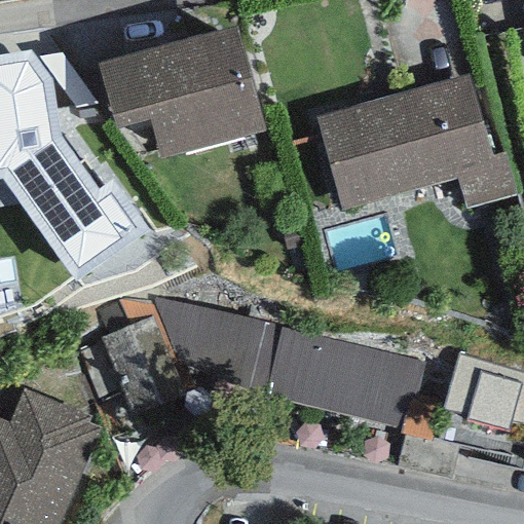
[(237,25),(99,62),(116,125),(150,116),(161,157),(266,129),(237,25)]
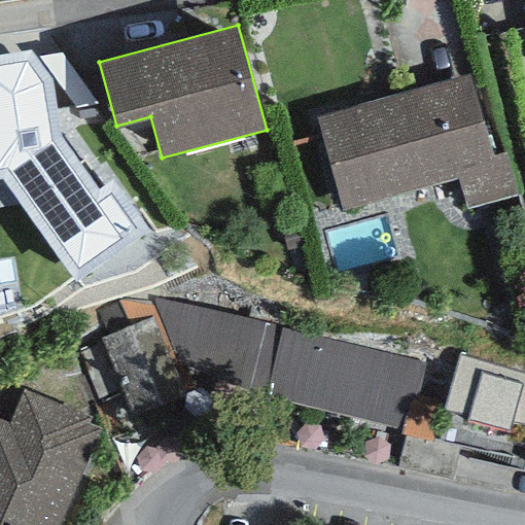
[(31,47),(0,53),(0,177),(2,177),(76,282),(150,231),(113,180),(101,186),(63,136),(55,76),(31,47)]
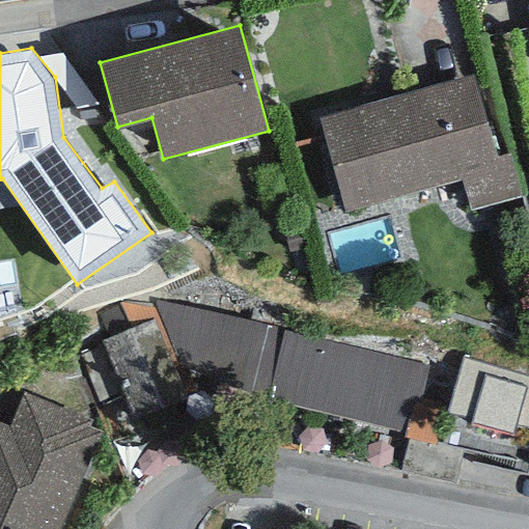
[(474,74),(319,118),(346,212),(464,178),(472,209),(524,193),(512,154),(498,158),(474,74)]
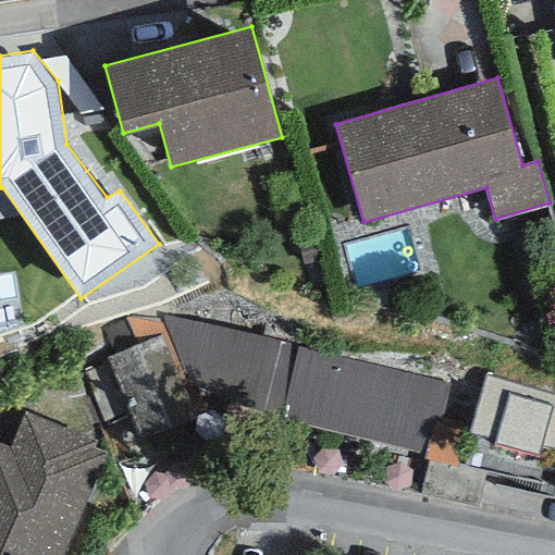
[(130,316),(103,327),(115,354),(108,356),(81,369),(108,424),(134,411),(144,439),(202,416),(194,393),(281,417),(298,345),(165,313),(162,321),(130,316)]
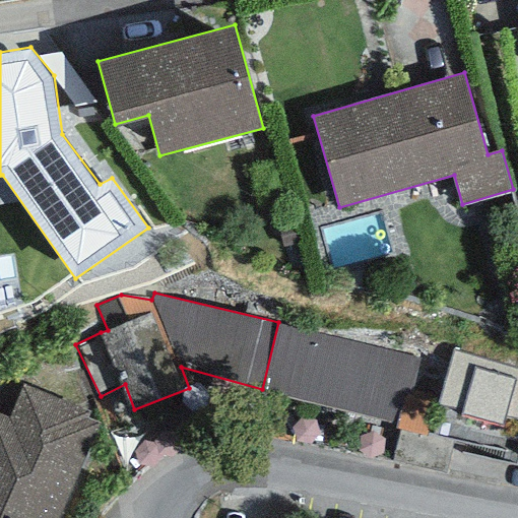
[(421,358),(278,322),(262,389),(399,423),(397,429),(424,435),(434,397),(412,392),(421,358)]
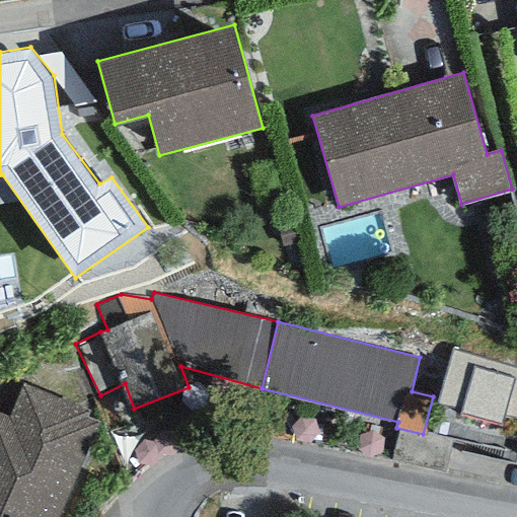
[(516,365),(455,348),(439,400),(460,408),(459,410),(503,423),(506,413),(516,416),(516,365)]
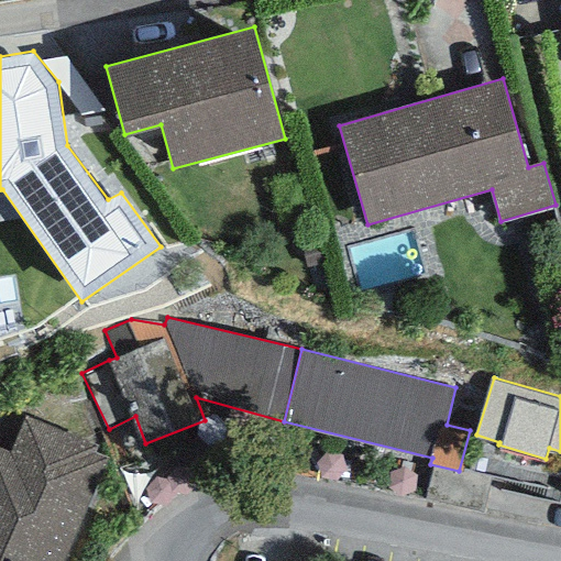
[(98,446),(26,415),(11,450),(0,444),(0,560),(64,560),(109,459),(95,452),(98,446)]
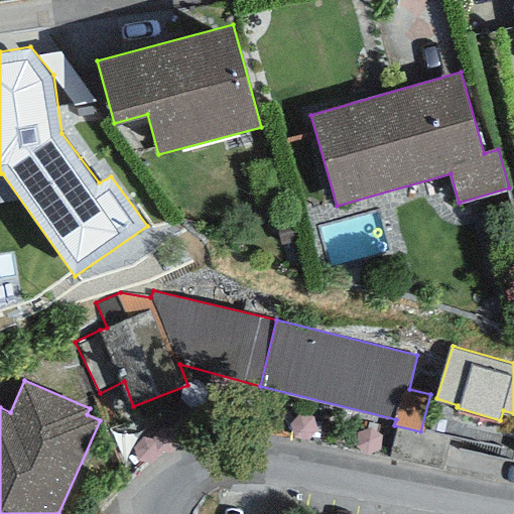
All buildings are outlined.
